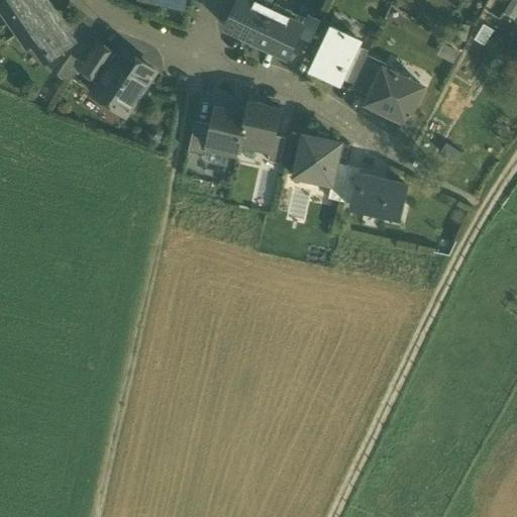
[(0,0),(13,16),(8,20),(18,34),(53,10),(45,0),(0,0)]
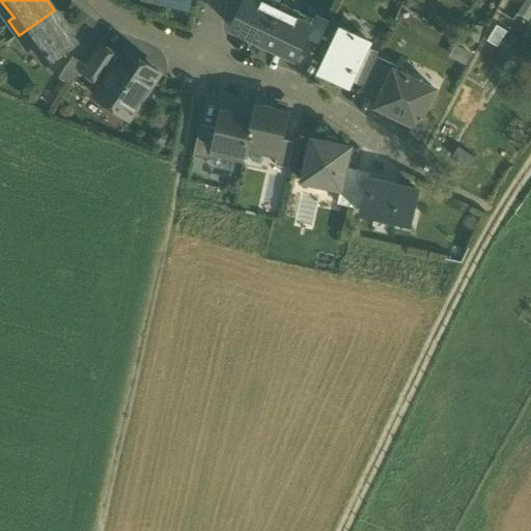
[(279,10),(256,0),(245,0),(231,29),(252,39),(251,42),(262,47),(279,10)]
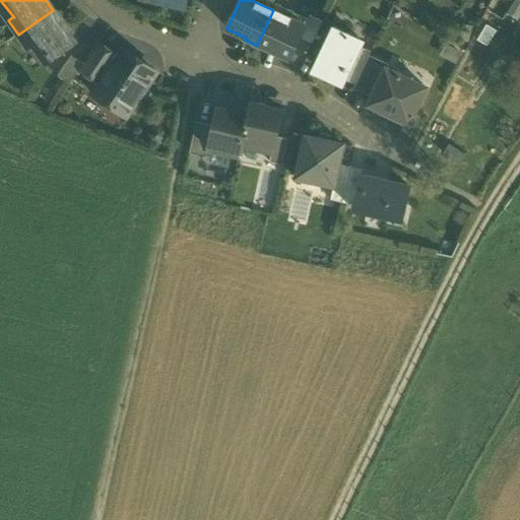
[(53,10),(18,35),(27,49),(33,46),(46,65),(71,47),(63,36),(68,31),(53,10)]
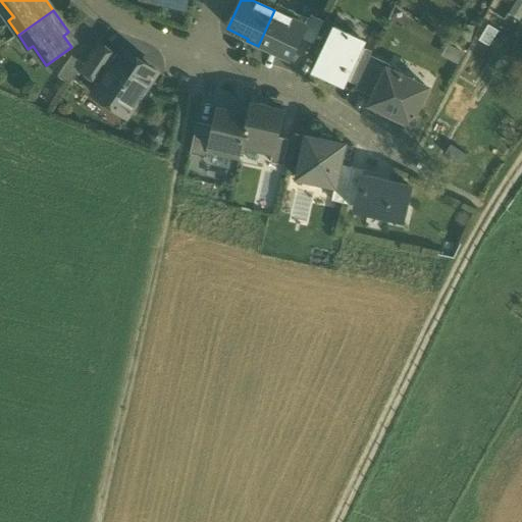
[(299,21),(274,10),(258,46),(268,51),(269,49),(290,58),(300,38),(306,25),(299,21)]
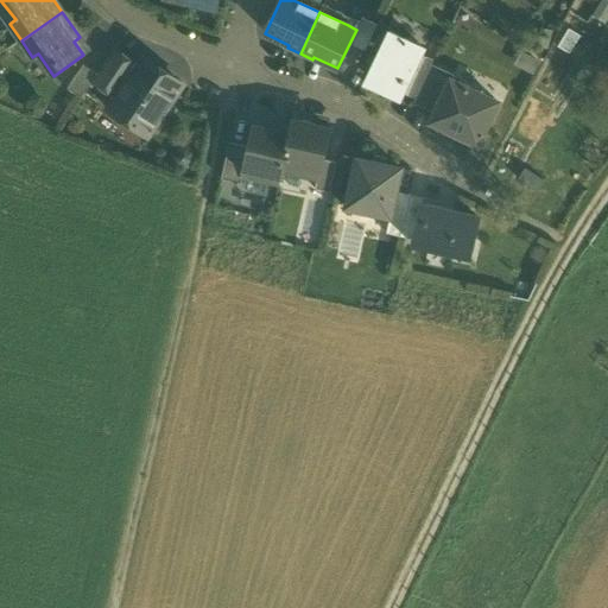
[(377,26),(361,19),(356,30),(349,44),(365,51),(377,26)]
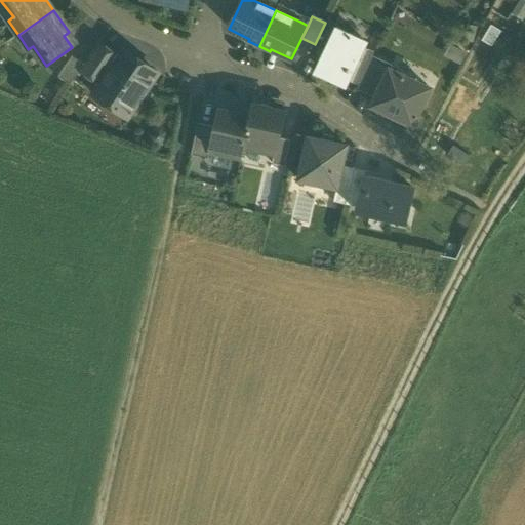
[(363,48),(365,42),(334,29),(315,73),(346,87),(348,81),(363,48)]
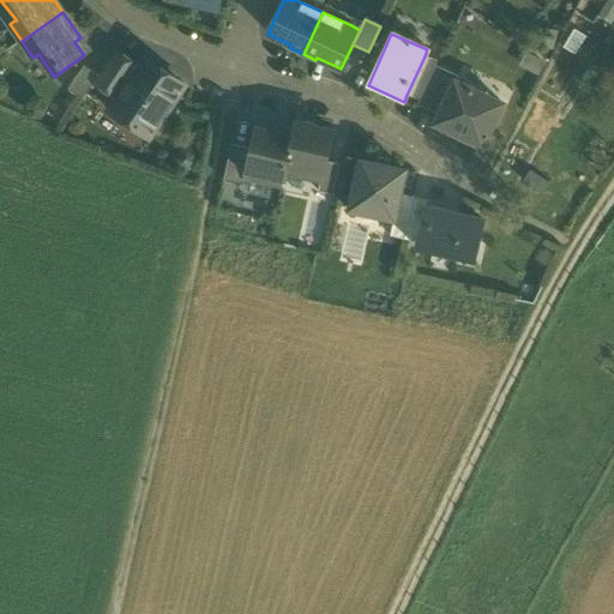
[(138,70),(114,53),(97,77),(94,82),(118,98),(138,70)]
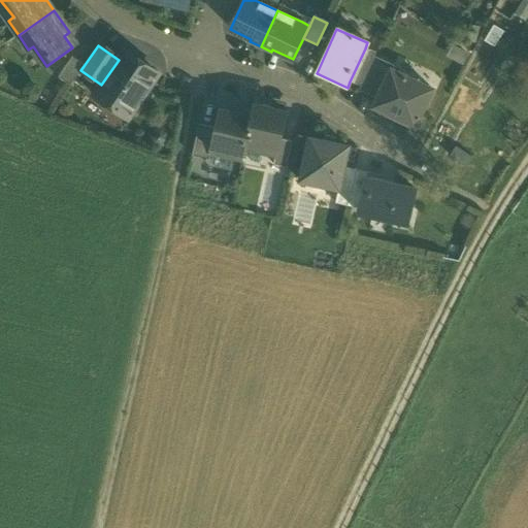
[(376,54),(365,48),(350,81),(361,87),(375,58),(376,54)]
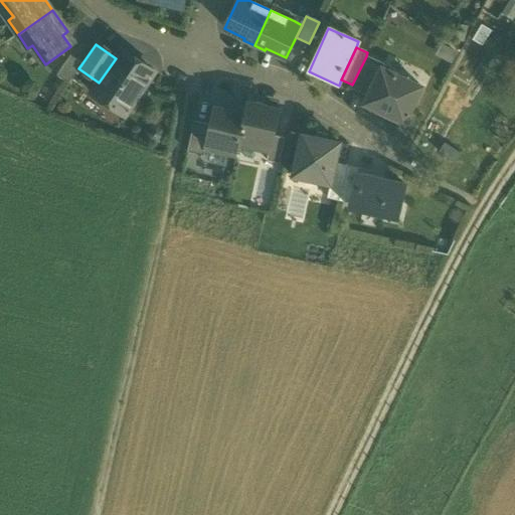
[(121,50),(116,58),(99,82),(92,93),(125,116),(128,112),(133,112),(136,107),(135,102),(154,72),(121,50)]
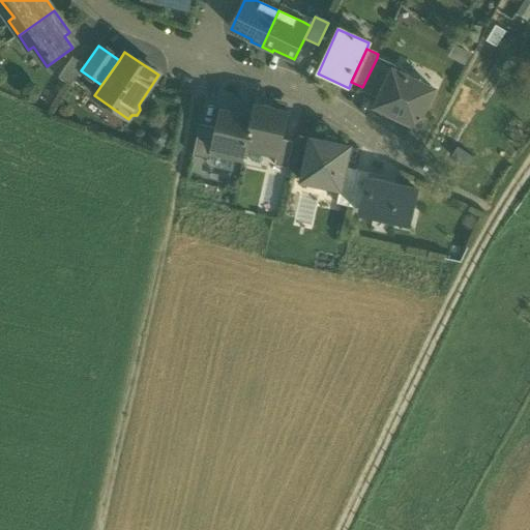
[(81,70),(84,66),(71,58),(57,80),(70,88),(81,70)]
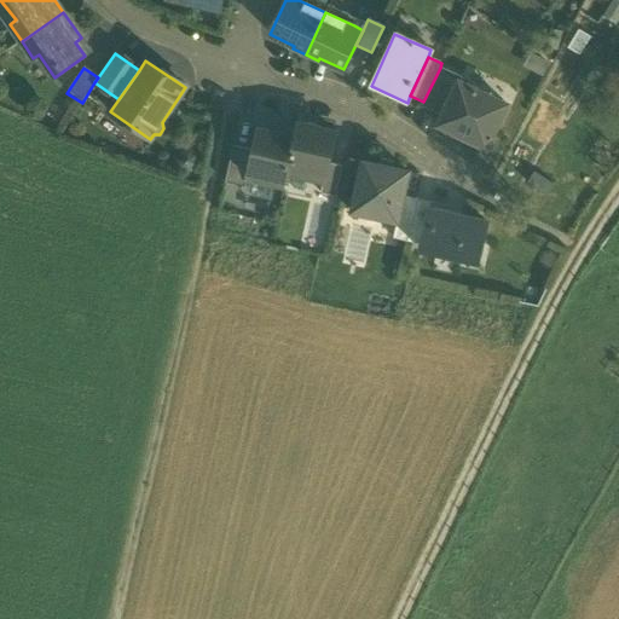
[(462,77),(440,68),(423,102),(421,106),(443,116),(458,82),(460,82),(462,77)]
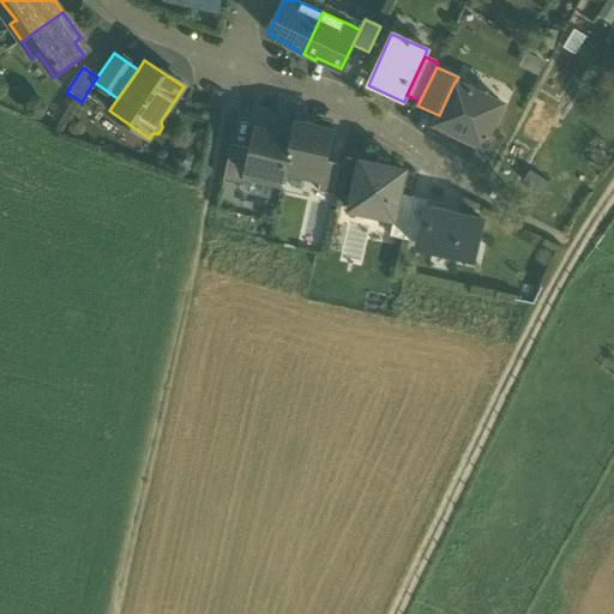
[(456,82),(455,82),(439,115),(434,125),(482,148),(503,103),(456,82)]
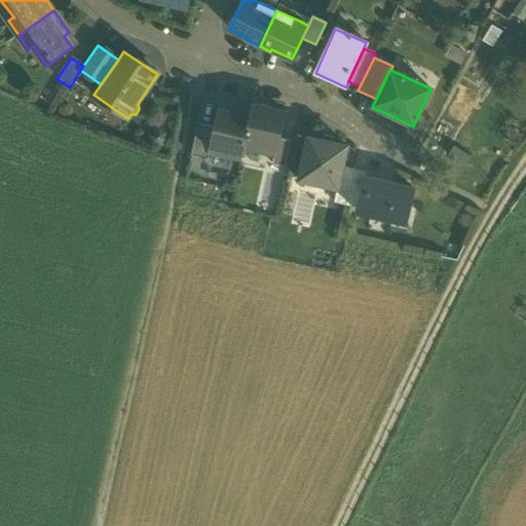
[(285,112),(252,105),(250,116),(242,149),(243,150),(274,156),(275,156),(278,139),(285,112)]
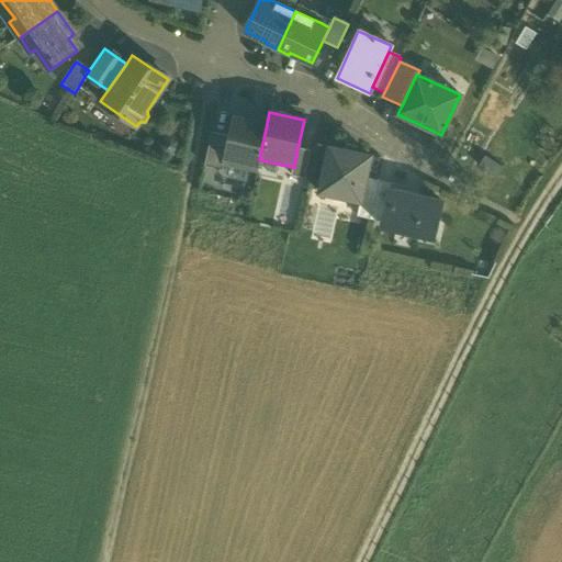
[(267,124),(233,116),(228,136),(222,164),(224,164),(258,171),(260,160),(259,159),(267,124)]
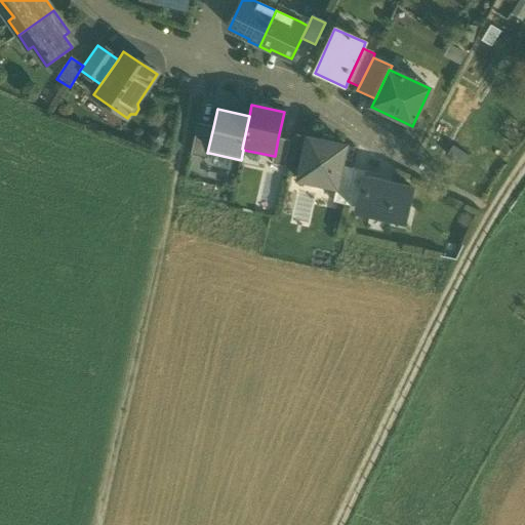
[(213,127),(198,123),(191,156),(207,159),(209,153),(207,153),(213,127)]
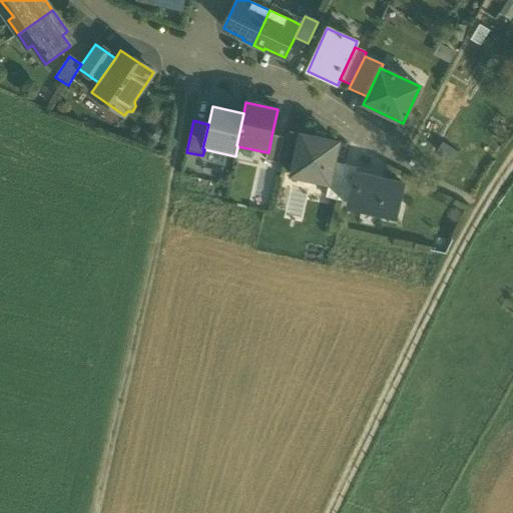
[(314,137),(301,134),(292,175),(329,184),(334,162),(338,143),(326,140),(326,136),(315,133),(314,137)]
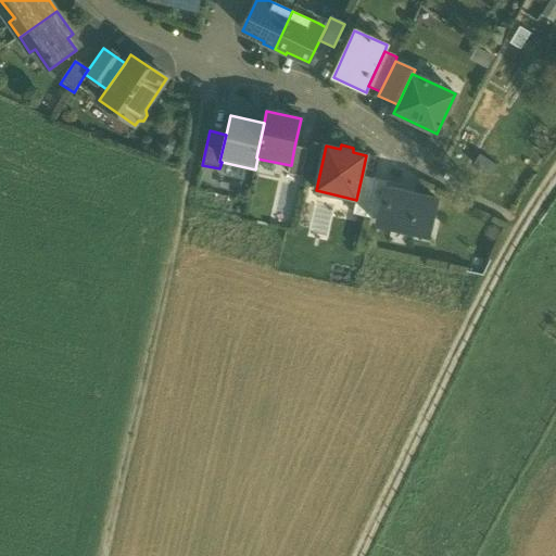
[(307,149),(294,147),(291,165),(290,165),(288,174),(302,177),(307,149)]
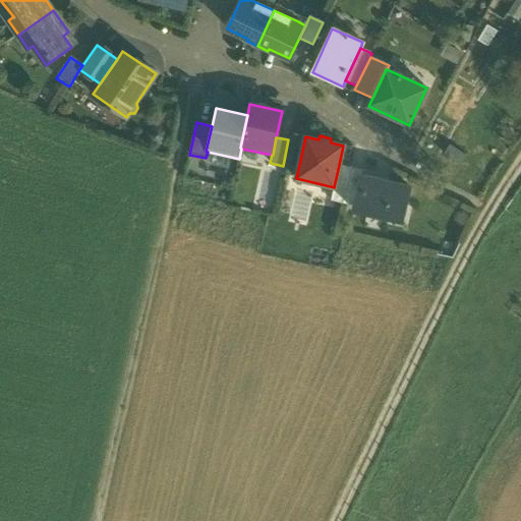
[(351,168),(339,165),(334,187),(331,200),(343,204),(344,196),(351,168)]
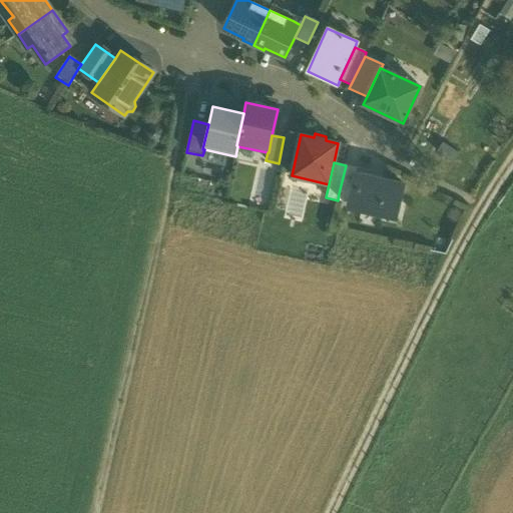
[(360,168),(346,165),(339,193),(338,200),(349,202),(350,200),(352,193),(356,173),(358,174),(360,168)]
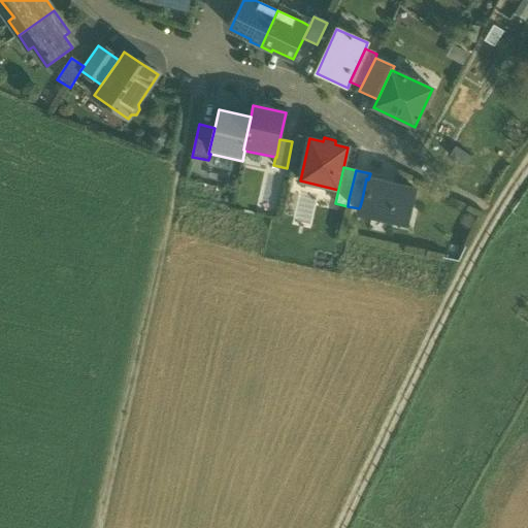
[(368,179),(366,178),(362,199),(360,206),(373,209),(372,216),(389,220),(390,213),(408,218),(415,190),(368,179)]
